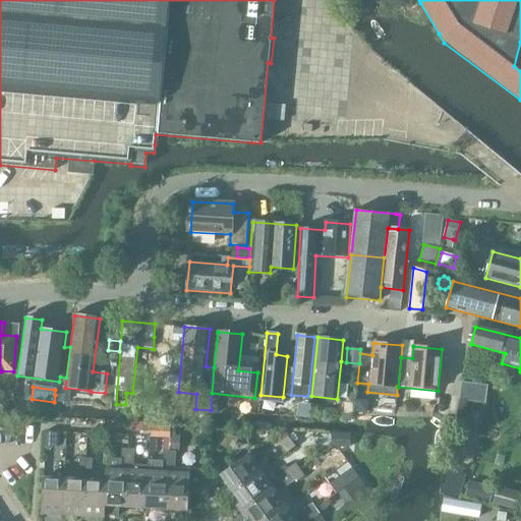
[(355,400),(354,412),(366,413),(367,402),(355,400)]
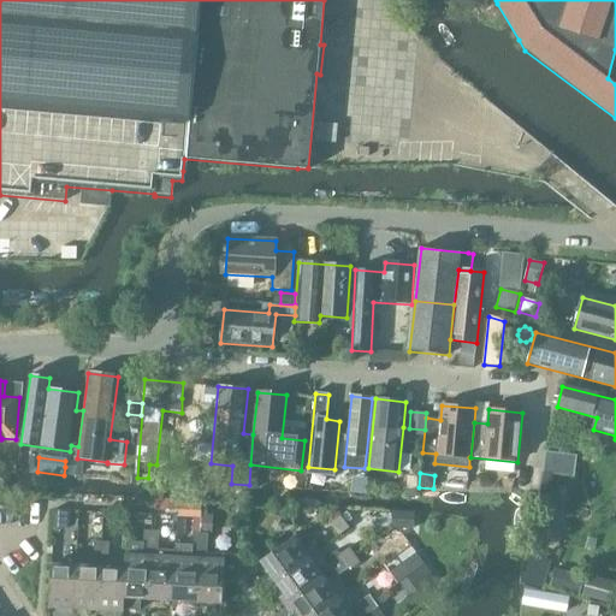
[(539,495),(539,499),(548,502),(552,474),(543,473),(539,495)]
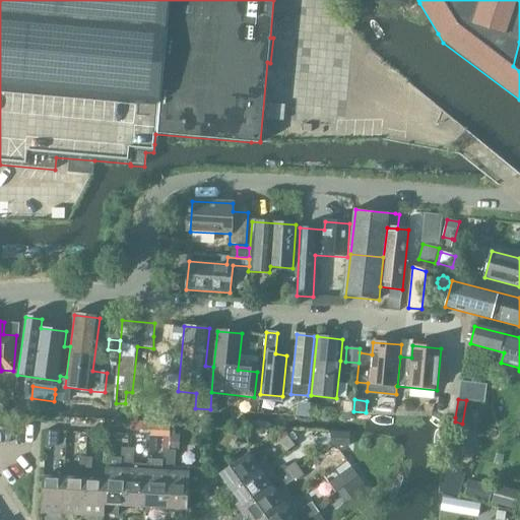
[(290,431),(285,434),(287,436),(289,440),(295,436),(290,431)]
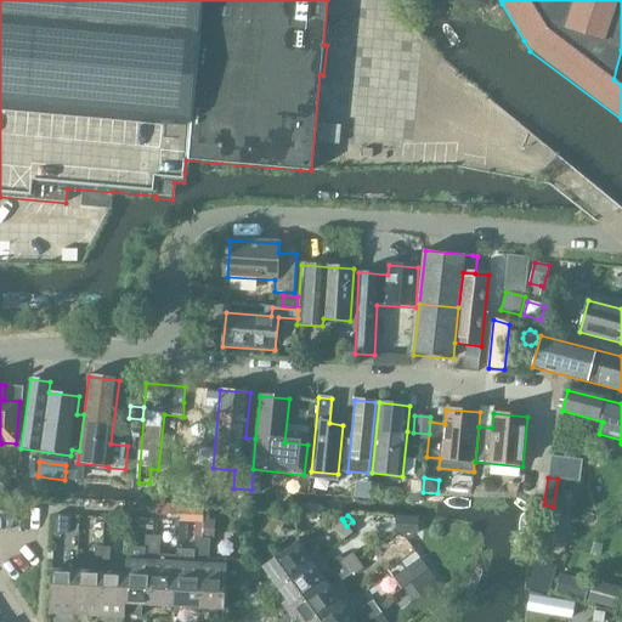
[(396,518),(395,533),(412,535),(417,535),(417,524),(418,519),(416,519),(396,518)]
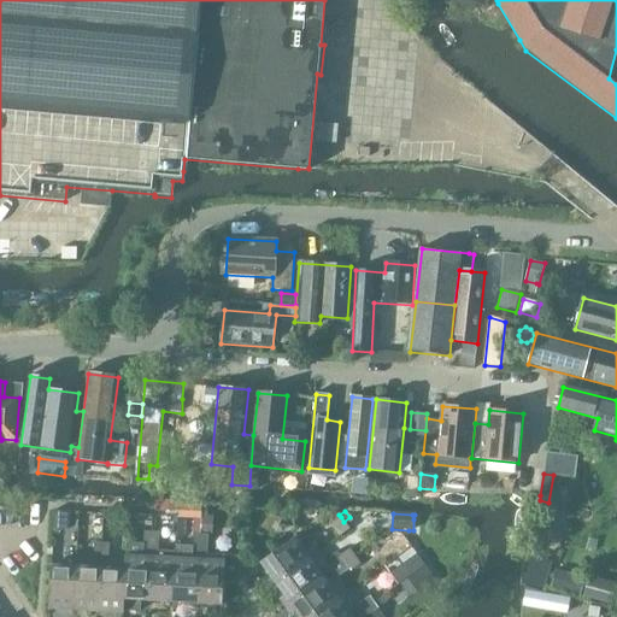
[(201,524),(201,535),(206,535),(209,535),(212,535),(213,516),(203,516),(201,524)]
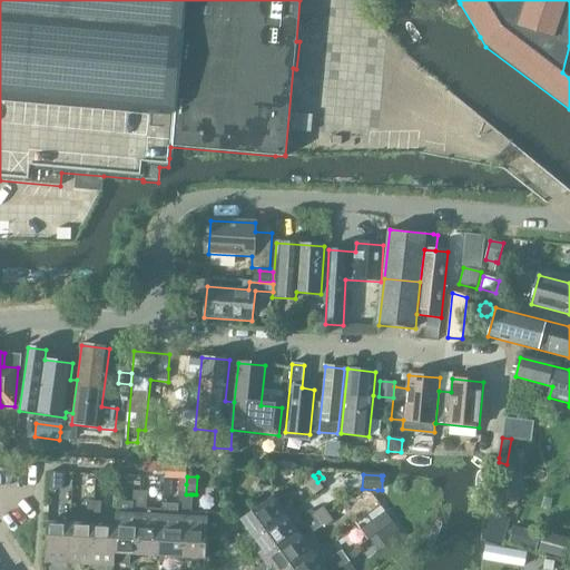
[(64,490),(64,478),(50,478),(49,489),(64,490)]
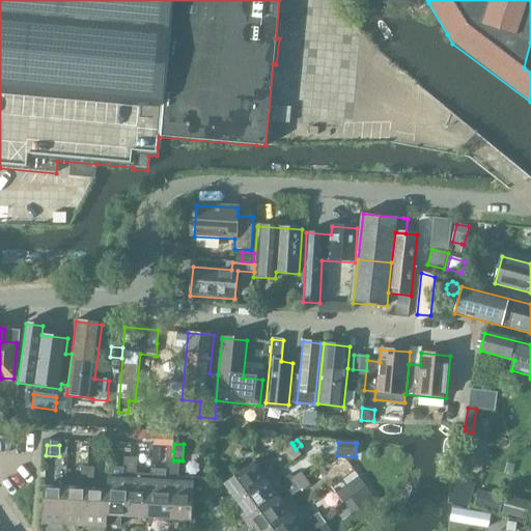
[(291,463),(301,455),(296,449),(294,445),(284,452),(291,463)]
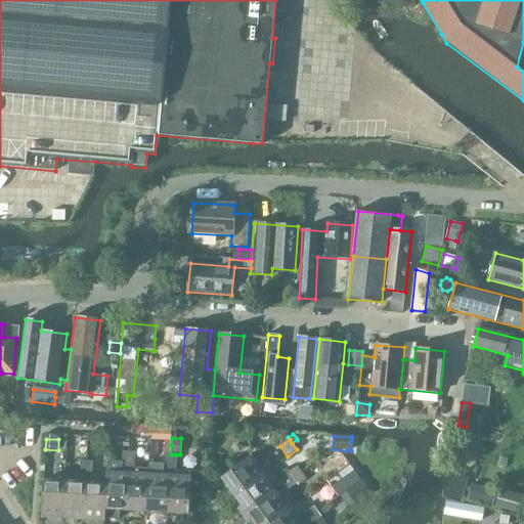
[(332,450),(323,456),(328,462),(333,463),(338,459),(332,450)]
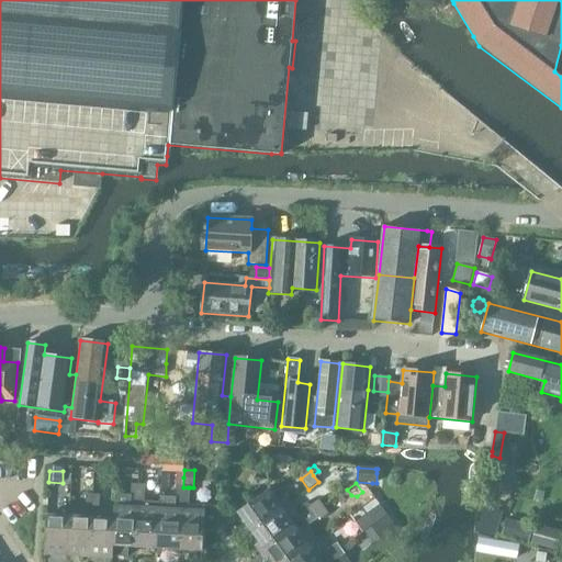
[(132,496),(145,497),(145,485),(139,485),(138,485),(132,485),(132,496)]
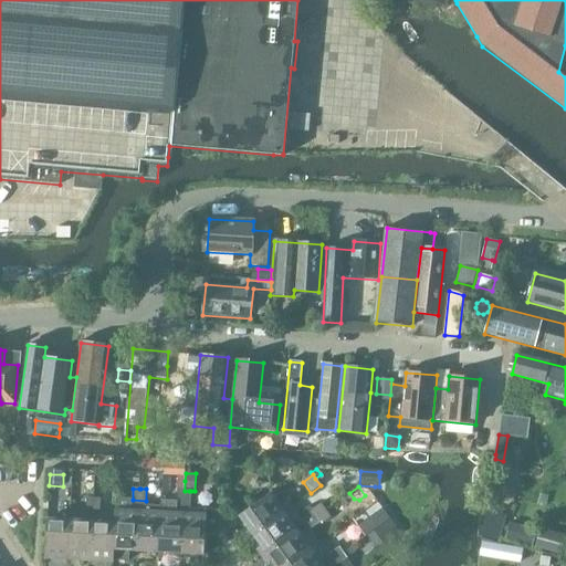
[(178,490),(177,502),(191,503),(191,491),(189,491),(185,491),(178,490)]
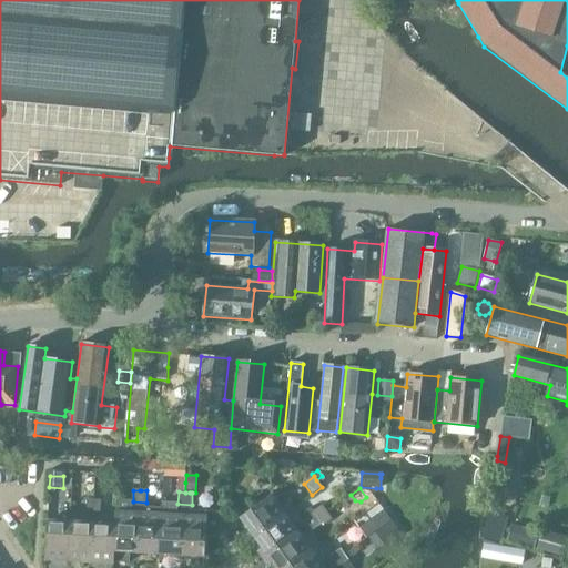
[(287,499),(280,505),(273,495),(240,518),(254,537),(293,508),(287,499)]
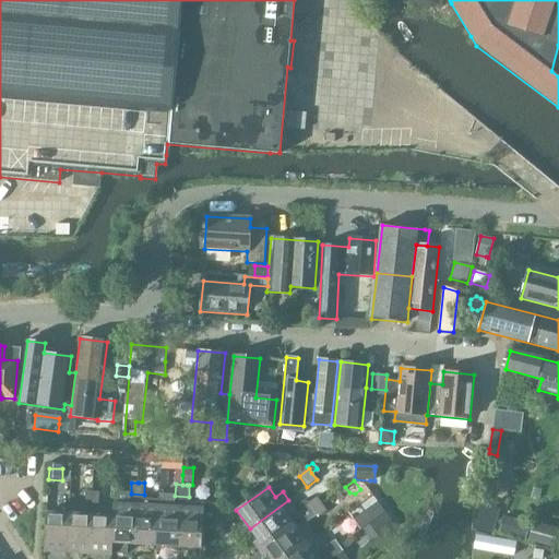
[(85,503),(99,504),(99,492),(86,491),(85,503)]
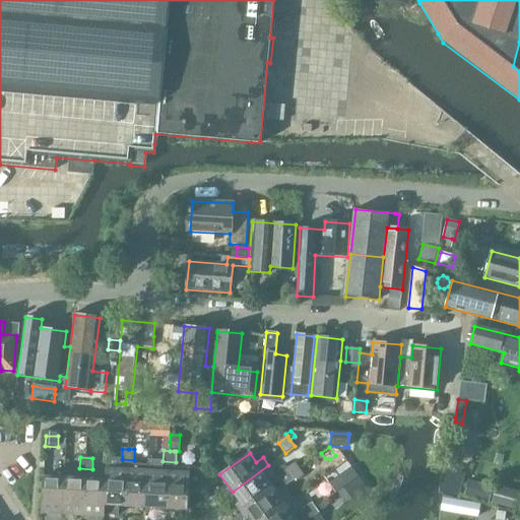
[(126,507),(127,470),(121,469),(122,459),(107,458),(107,469),(106,469),(106,480),(104,515),(119,516),(119,506),(126,507)]
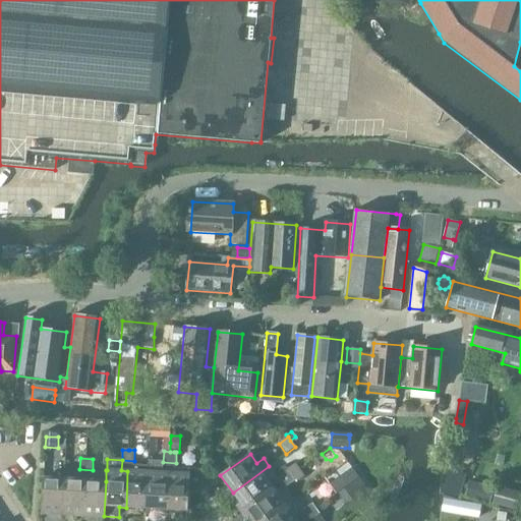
[(133,471),(134,461),(122,460),(121,470),(127,471),(126,508),(147,509),(149,472),(133,471)]
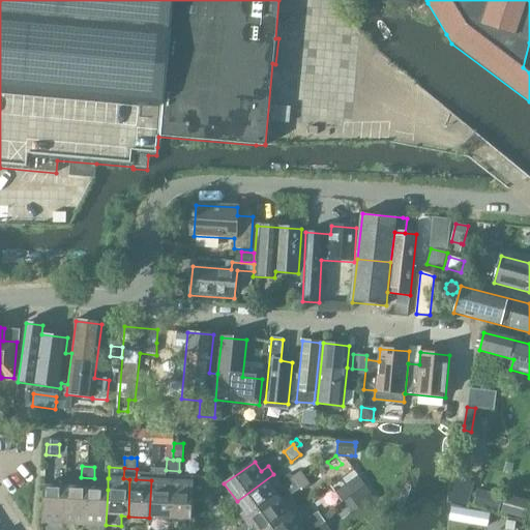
[(178,476),(179,471),(166,470),(166,480),(172,481),(170,519),(192,520),(193,506),(206,497),(207,478),(178,476)]
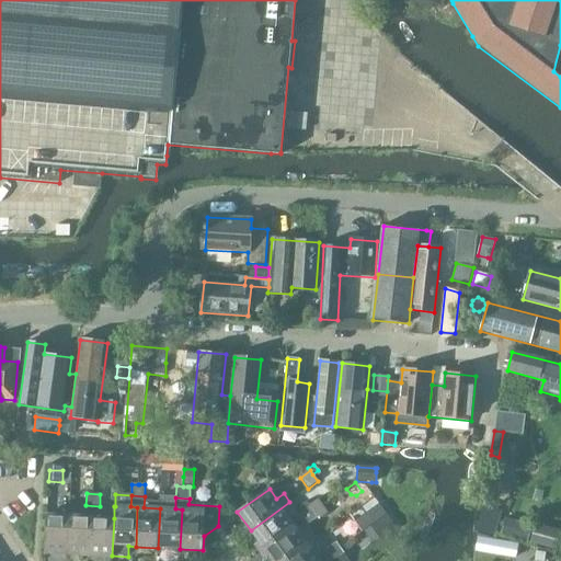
[(315,512),(309,505),(309,506),(306,502),(295,510),(289,502),(251,530),(263,549),(296,525),(292,519),(300,513),(309,524),(318,518),(318,517),(315,512)]
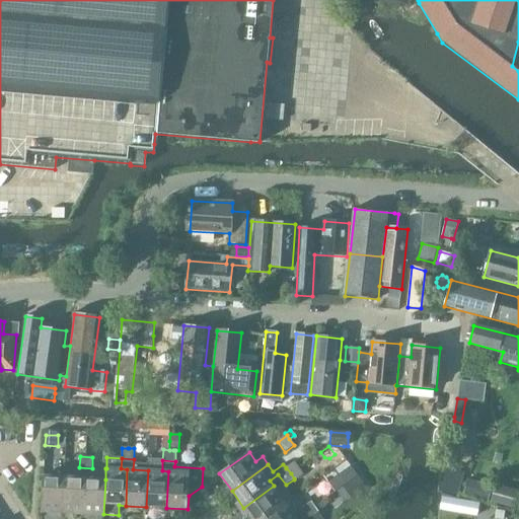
[(351,478),(357,475),(350,465),(344,469),(351,478)]
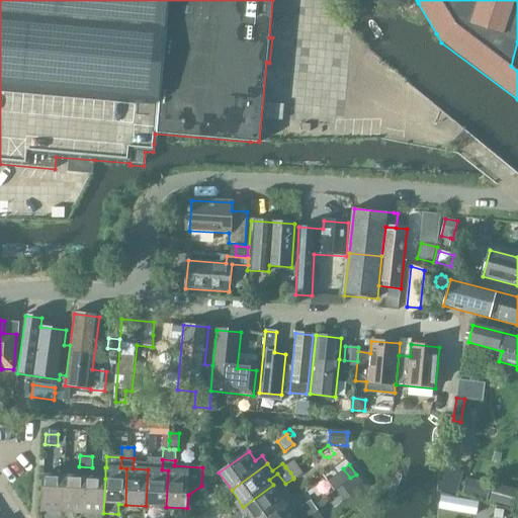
[(91,478),(92,467),(79,466),(79,477),(85,478),(83,514),(103,514),(105,479),(91,478)]
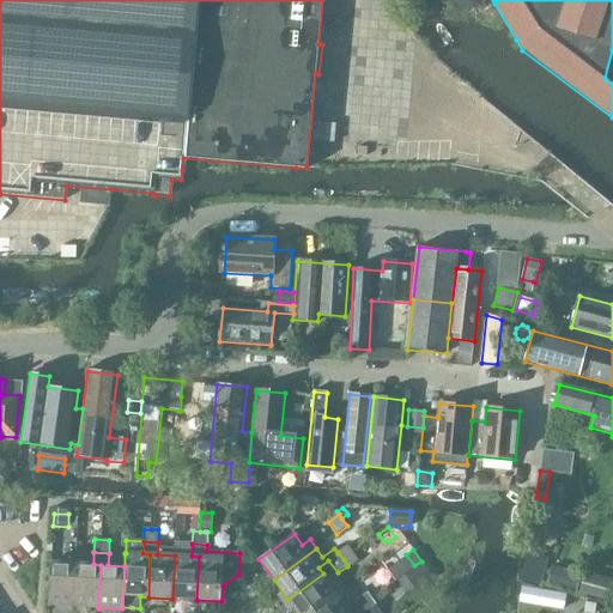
[(353,553),(344,559),(347,565),(347,566),(349,568),(358,560),(353,553)]
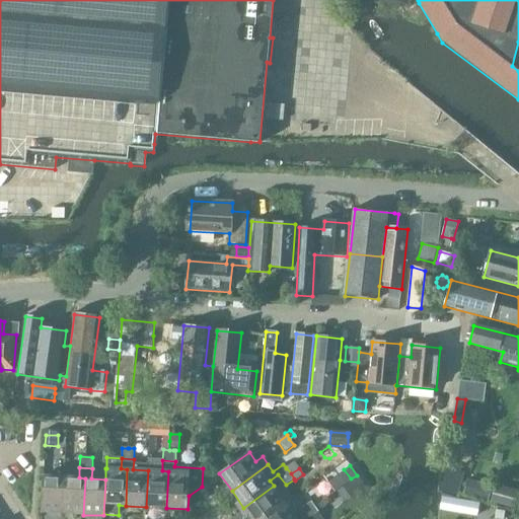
[(448,469),(441,493),(457,497),(464,473),(448,469)]
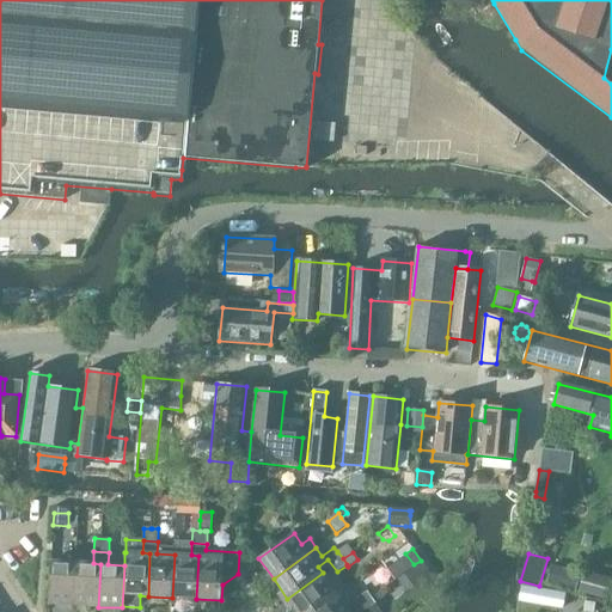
[(199,556),(191,555),(175,555),(172,598),(196,599),(199,556)]
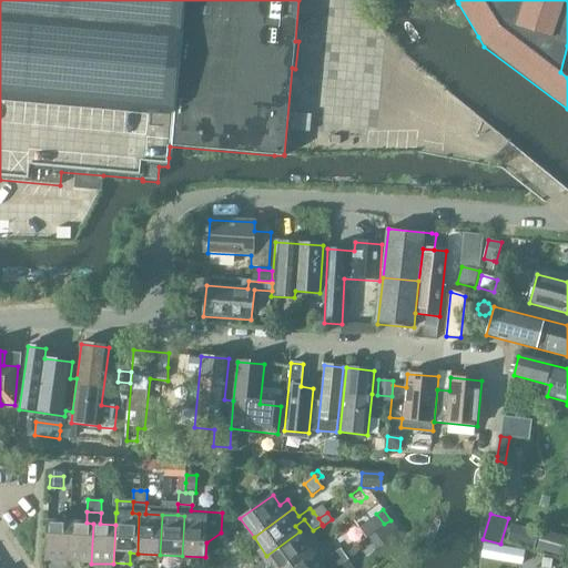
[(304,519),(295,526),(300,531),(266,556),(275,567),(287,567),(320,545),(311,533),(313,531),(304,519)]
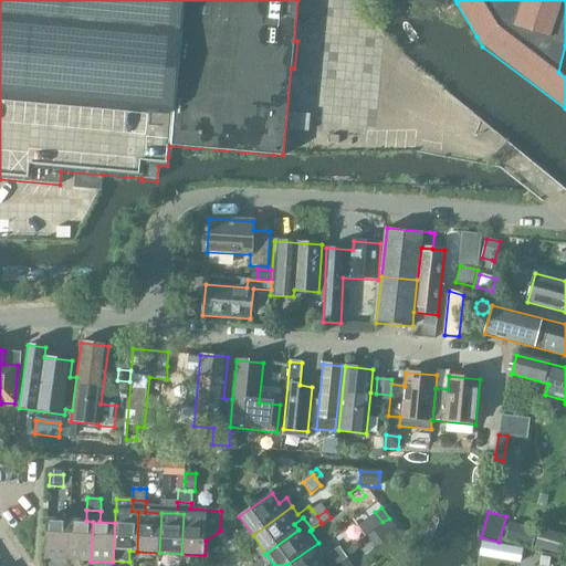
[(69,561),(71,521),(46,519),(44,559),(69,561)]
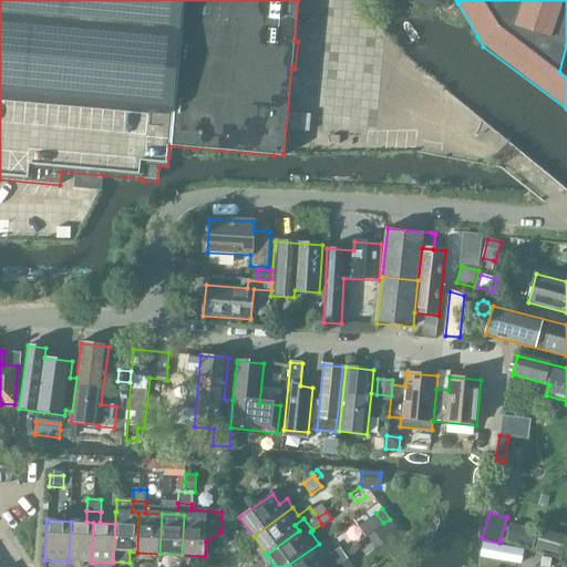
[(390,521),(368,536),(379,550),(393,540),(400,535),(399,534),(390,521)]
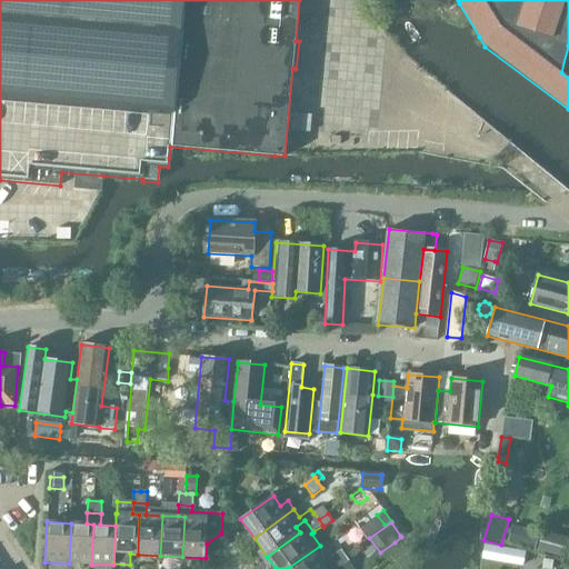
[(93,525),(87,523),(71,523),(69,563),(91,565),(93,525)]
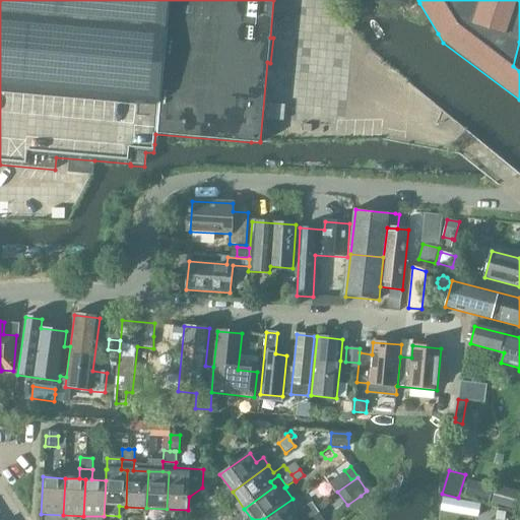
[(493,488),(478,483),(474,499),(489,503),(493,488)]
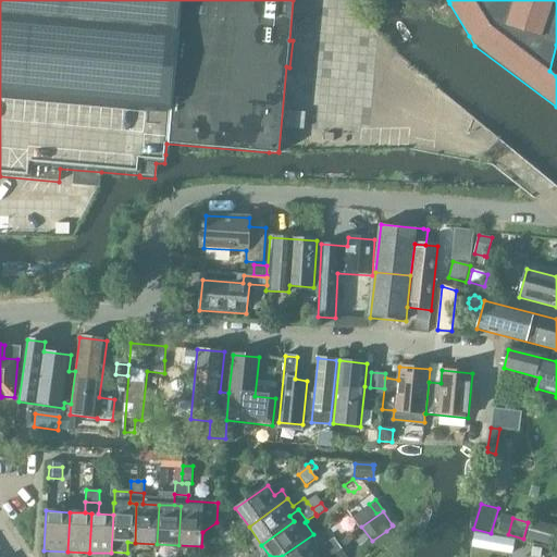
[(556,527),(531,520),(527,540),(556,547),(556,541),(556,527)]
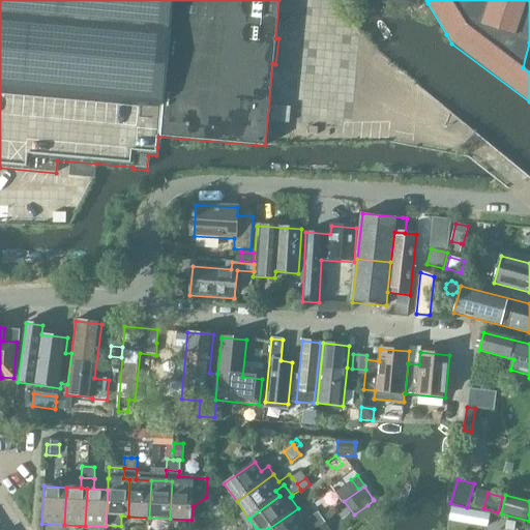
[(306,521),(298,508),(268,529),(303,529),(300,525),(306,521)]
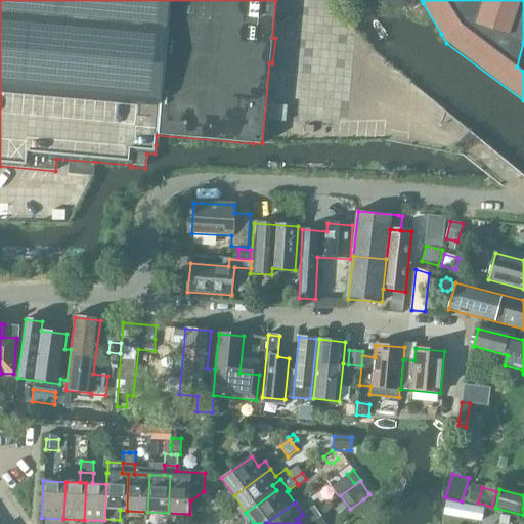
[(445,503),(443,515),(482,521),(484,509),(445,503)]
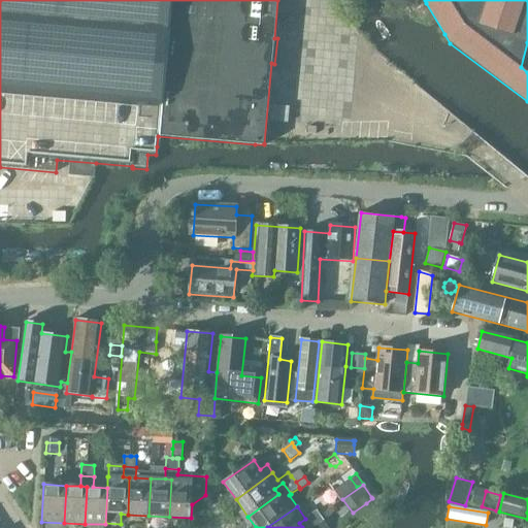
[(324,522),(324,521),(317,510),(307,517),(316,527),(324,522)]
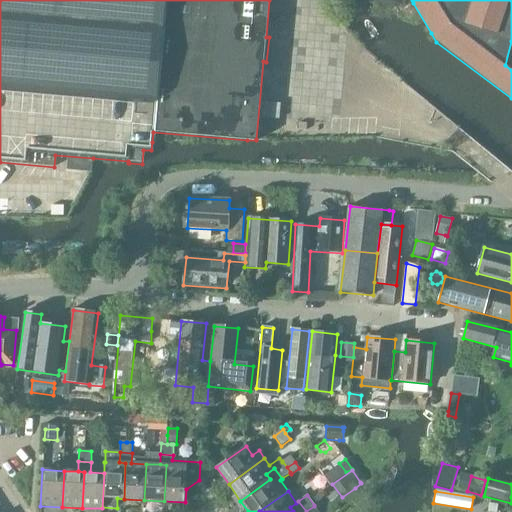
[(317,511),(314,506),(306,511),(298,501),(296,503),(290,507),(293,511),(317,511)]
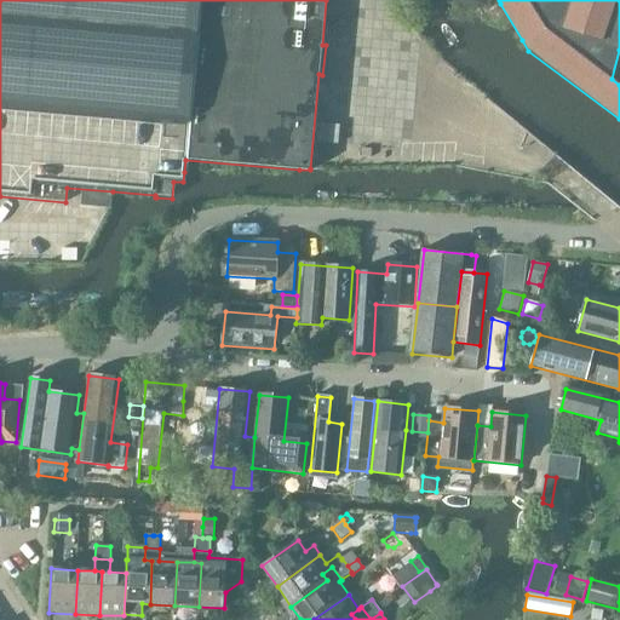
[(592,609),(590,619),(601,619),(602,610),(592,609)]
